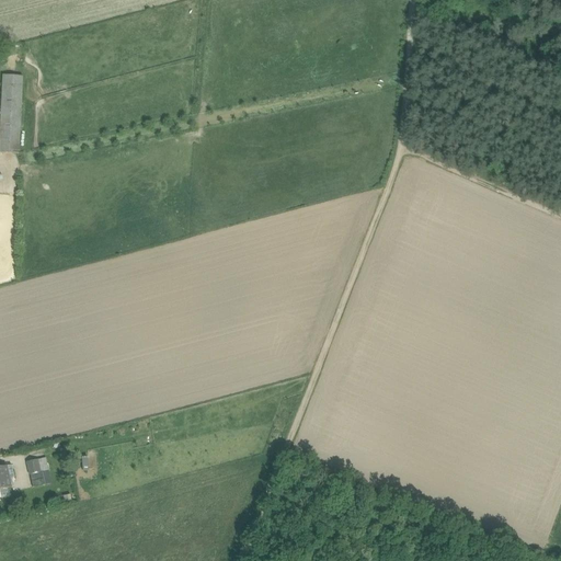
[(22,77),(3,76),(0,139),(0,152),(20,155),(22,77)]
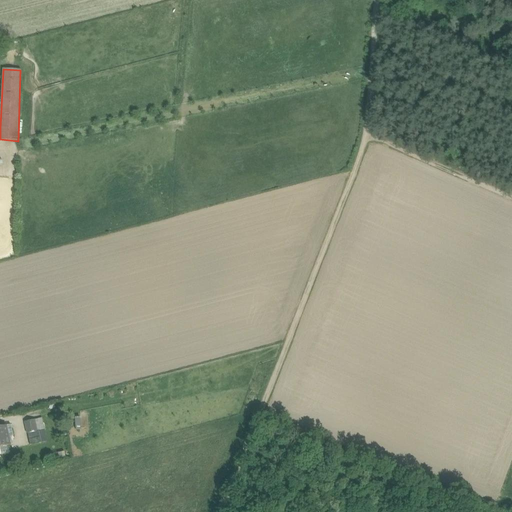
[(41,419),(33,421),(36,431),(39,431),(43,430),(41,419)]
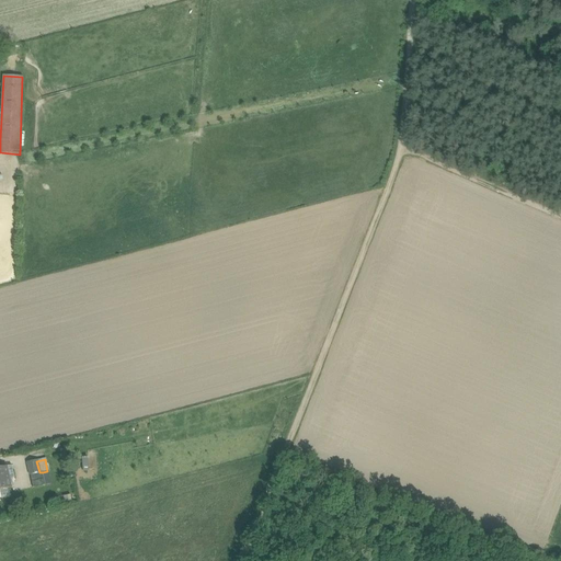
[(36,461),(27,462),(30,476),(39,473),(39,472),(36,461)]
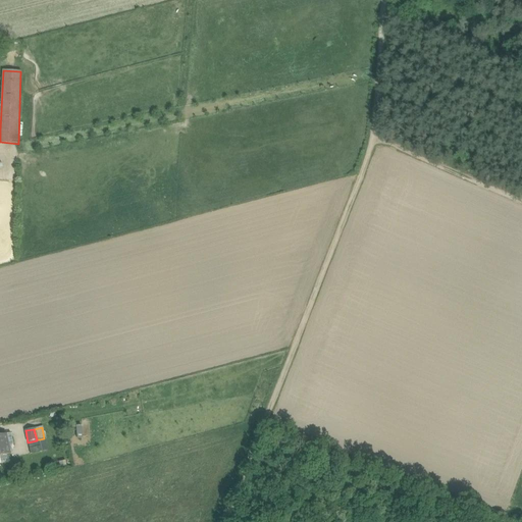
[(11,434),(5,435),(8,451),(14,450),(11,434)]
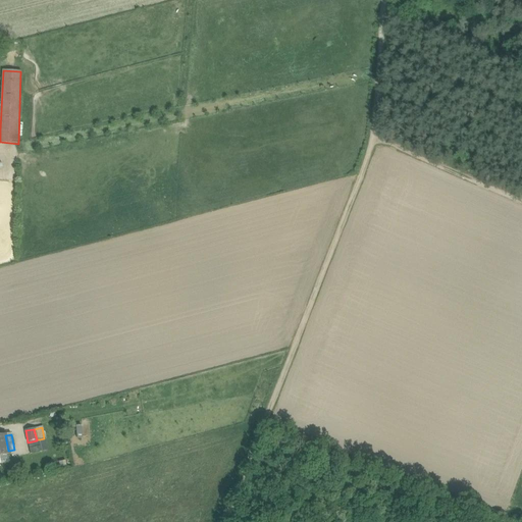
[(5,435),(0,435),(0,457),(9,455),(8,451),(5,435)]
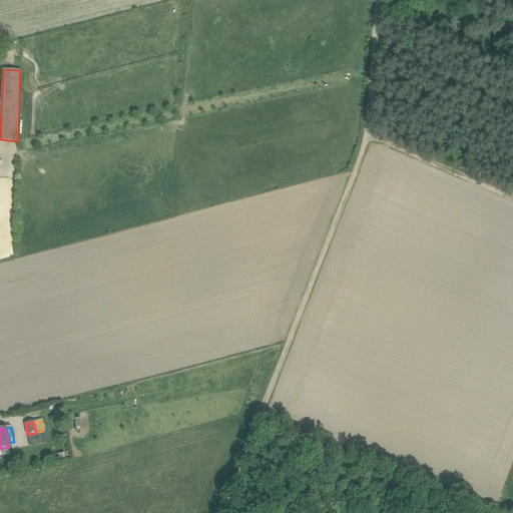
[(36,433),(27,435),(30,446),(41,444),(39,432),(36,432),(36,433)]
